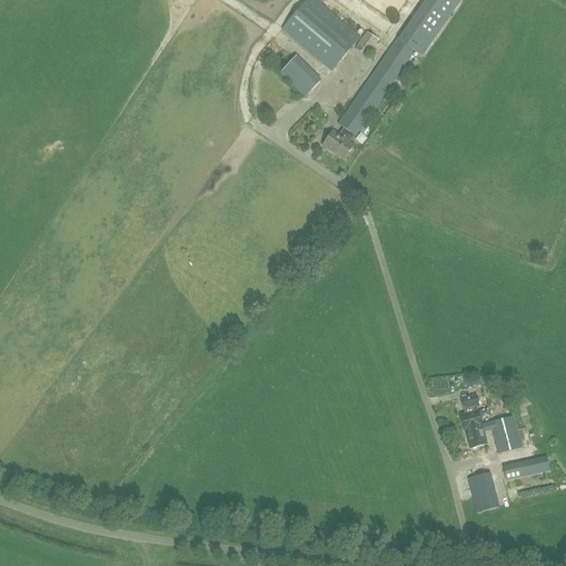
[(301,0),(279,27),(329,69),(358,36),(317,0),(301,0)]
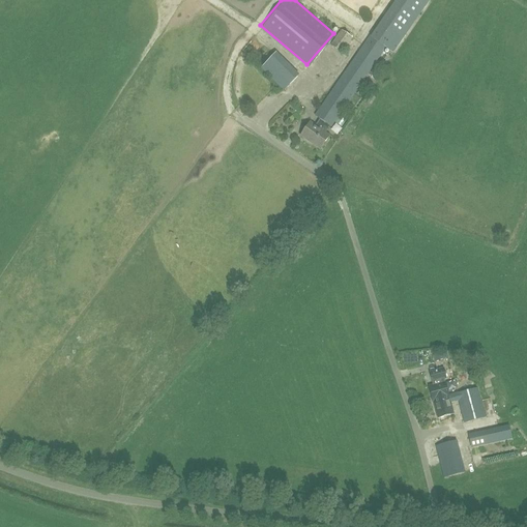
[(313,123),(309,120),(299,134),(318,147),(327,134),(323,130),(327,123),(329,124),(384,46),(390,50),(425,0),(394,0),(370,36),(368,34),(313,113),(318,117),(313,123)]
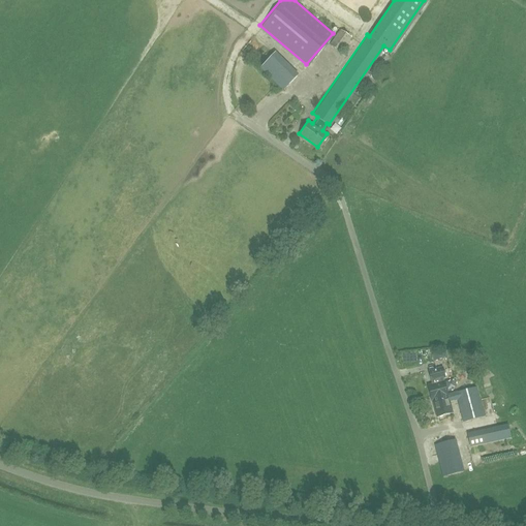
[(339,50),(349,35),(338,28),(328,42),(339,50)]
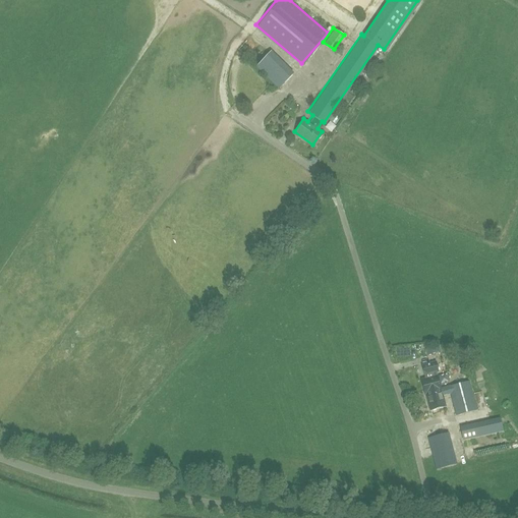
[(274,56),(277,53),(269,44),(261,52),(283,75),(288,71),(274,56)]
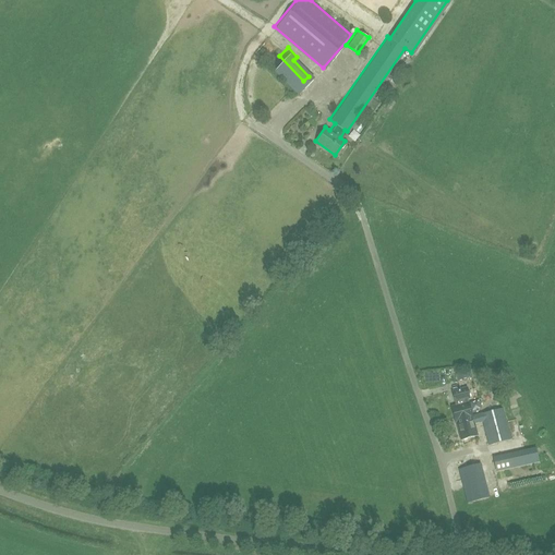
[(360,116),(356,124),(361,128),(365,118),(360,116)]
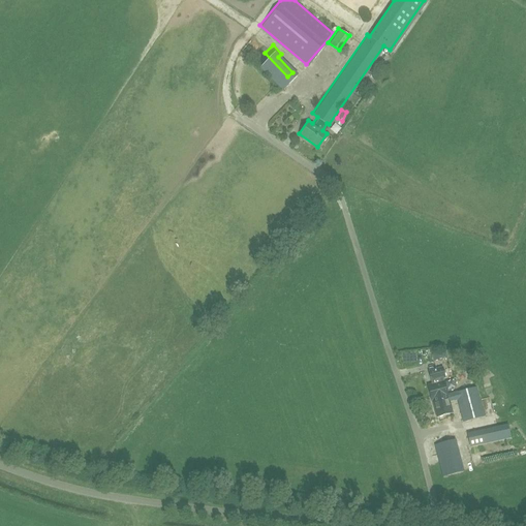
[(447,400),(456,398),(454,391),(446,393),(442,379),(439,379),(438,376),(443,374),(440,366),(427,369),(429,378),(430,378),(431,382),(426,383),(429,395),(435,415),(451,411),(447,400)]
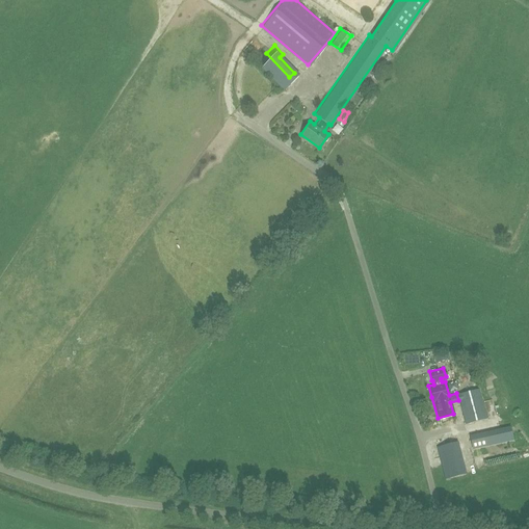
[(456,393),(458,400),(465,422),(485,417),(477,388),(456,393)]
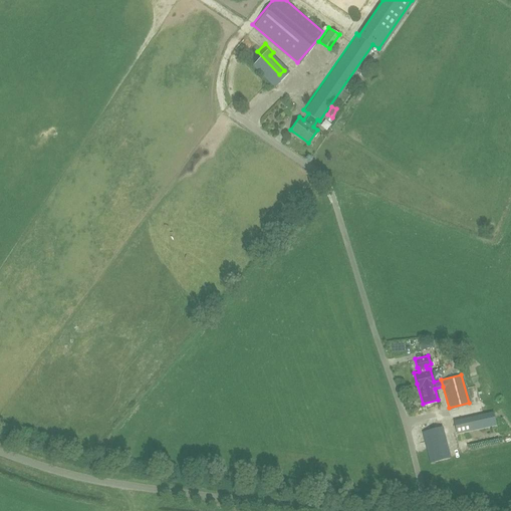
[(468,429),(466,417),(453,420),(455,432),(468,429)]
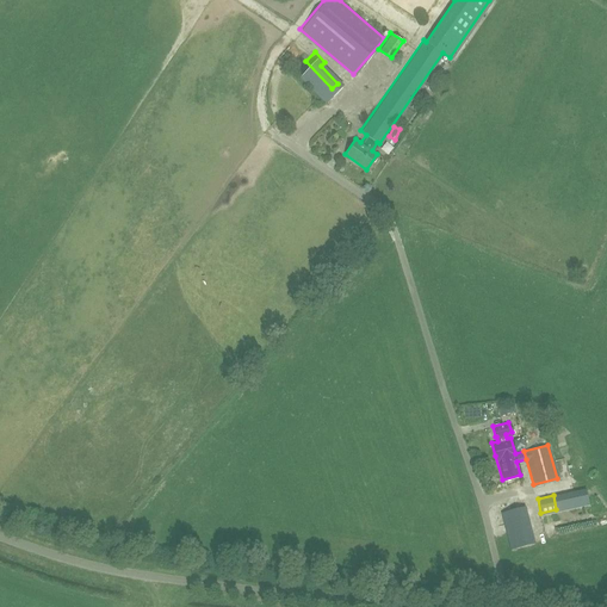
[(519,545),(511,508),(500,511),(508,547),(519,545)]
